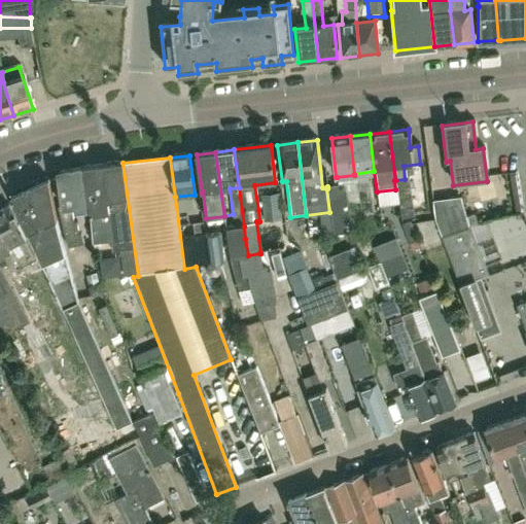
[(103,166),(82,168),(88,205),(92,245),(111,243),(112,253),(119,252),(123,278),(133,277),(138,276),(123,163),(103,166)]
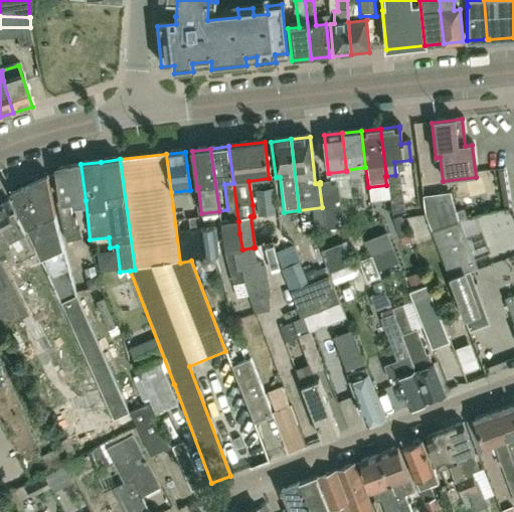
[(80,164),(56,169),(61,203),(56,204),(65,243),(81,240),(78,229),(75,229),(74,217),(71,218),(69,202),(86,200),(80,164)]
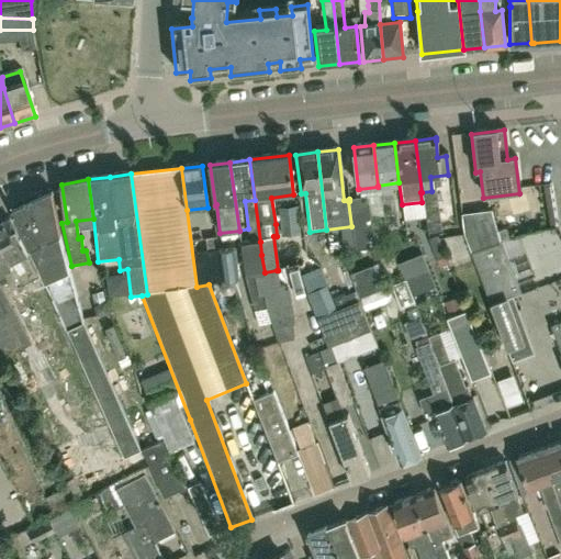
[(445,221),(458,220),(457,183),(442,183),(445,221)]
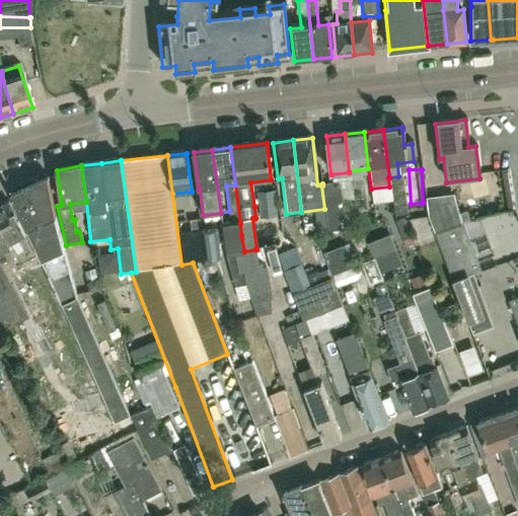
[(55,218),(47,176),(10,194),(18,212),(38,255),(43,265),(64,254),(55,218)]
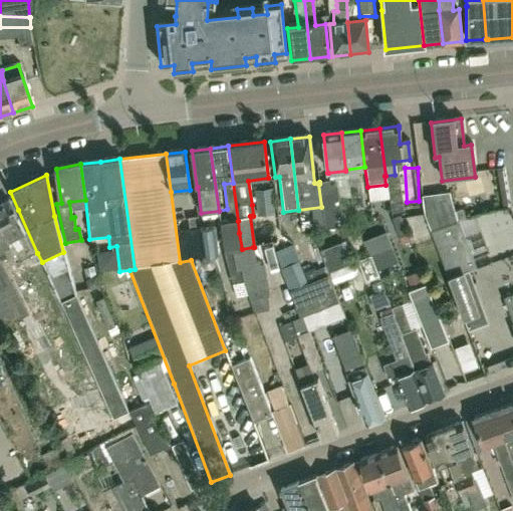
[(386,185),(391,215),(404,213),(398,175),(395,175),(386,176),(385,176),(386,185)]
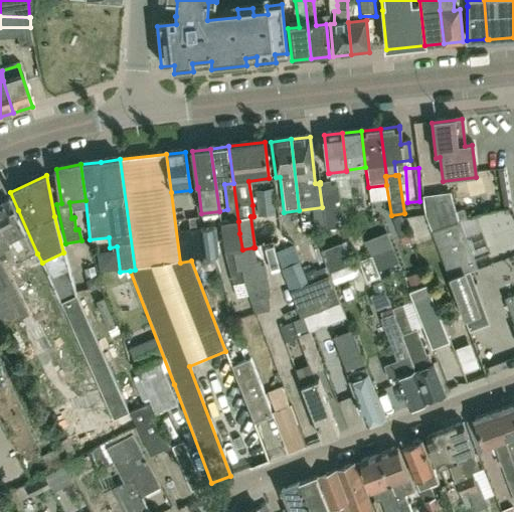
[(359,177),(347,178),(350,197),(362,196),(359,177)]
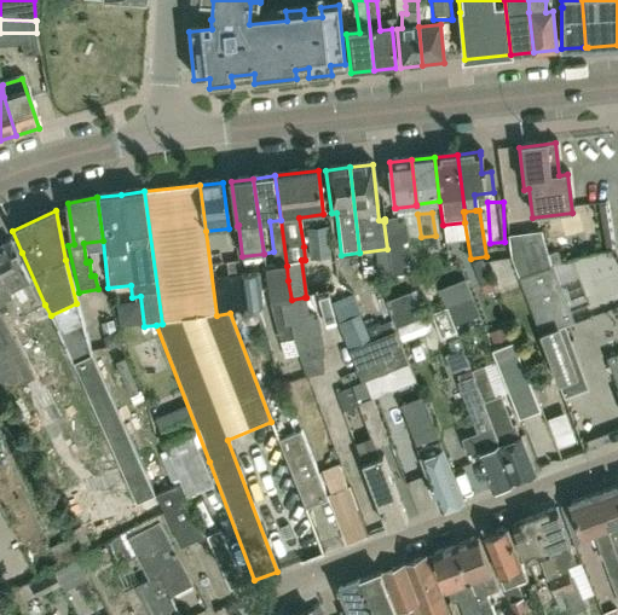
[(409,249),(408,241),(405,218),(397,219),(385,221),(383,221),(387,249),(391,278),(413,274),(409,249)]
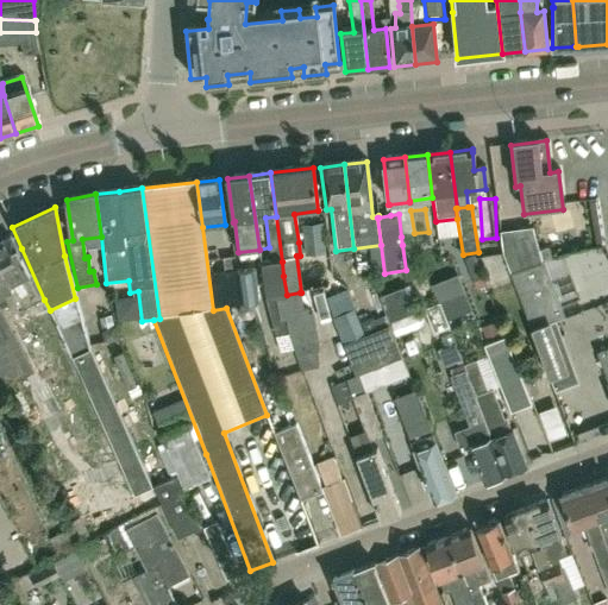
[(500,234),(502,251),(502,258),(509,276),(541,265),(532,231),(500,234)]
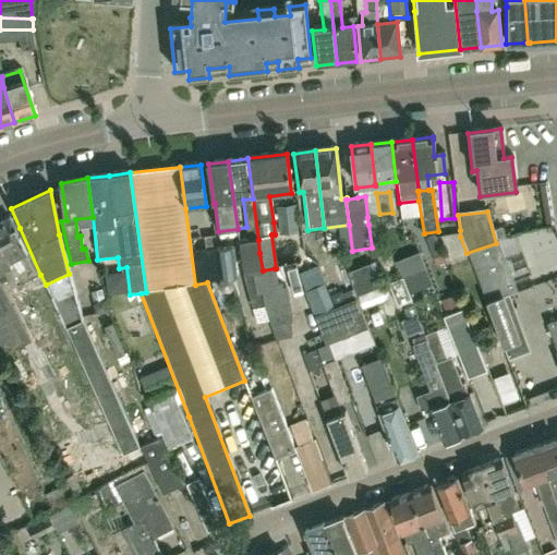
[(0,245),(22,286),(40,275),(20,228),(15,230),(10,219),(0,224),(0,245)]
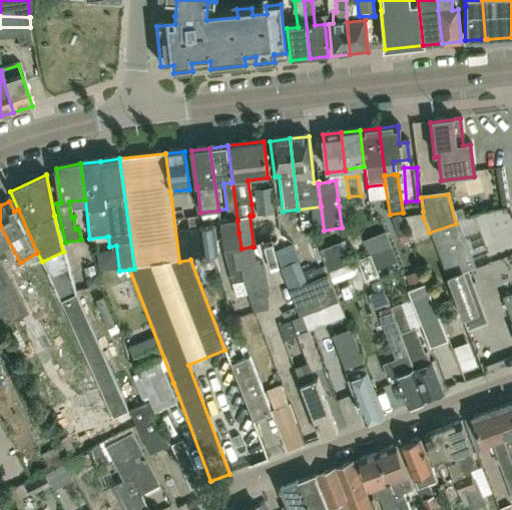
[(398,238),(406,236),(398,218),(391,220),(398,238)]
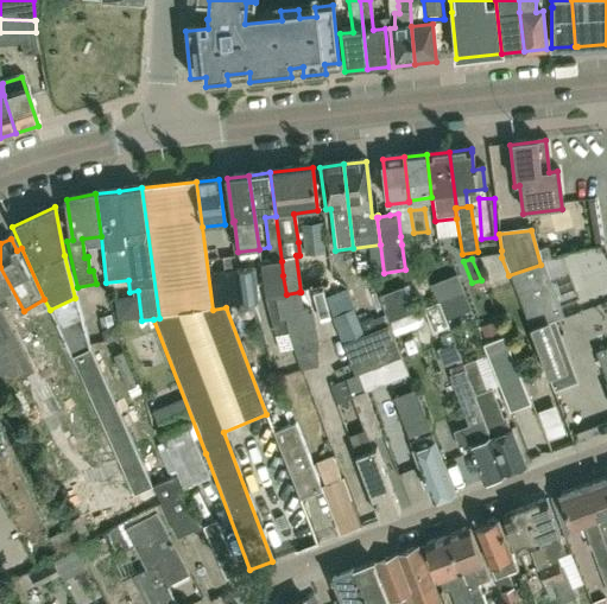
[(318,349),(316,334),(313,315),(308,316),(307,310),(302,310),(299,292),(286,294),(283,275),(282,261),(260,264),(265,299),(274,336),(286,334),(286,335),(299,368),(317,366),(316,350),(318,349)]
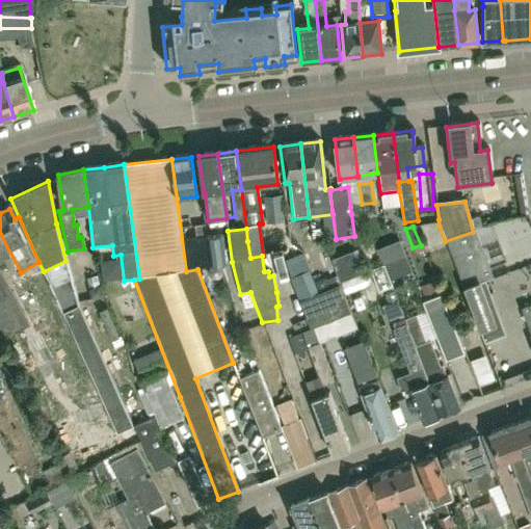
[(463,290),(465,290),(484,343),(504,335),(483,283),(495,279),(482,247),(477,231),(473,232),(445,241),(463,290)]
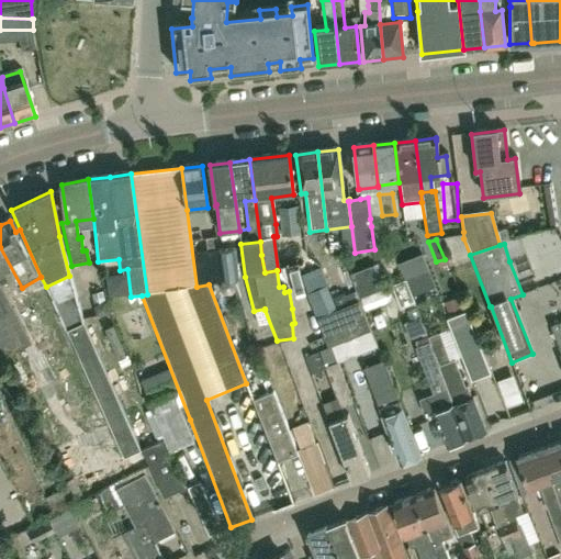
[(0,284),(6,297),(22,288),(0,247),(0,284)]
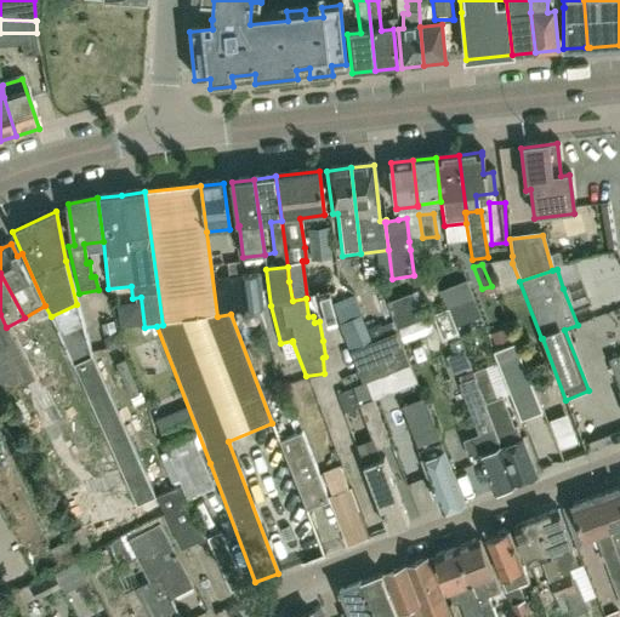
[(240,278),(242,279),(245,312),(263,308),(260,275),(240,278)]
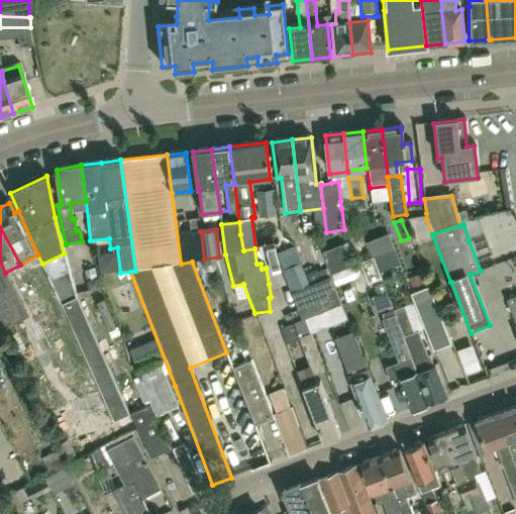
[(322,254),(330,276),(351,268),(343,246),(322,254)]
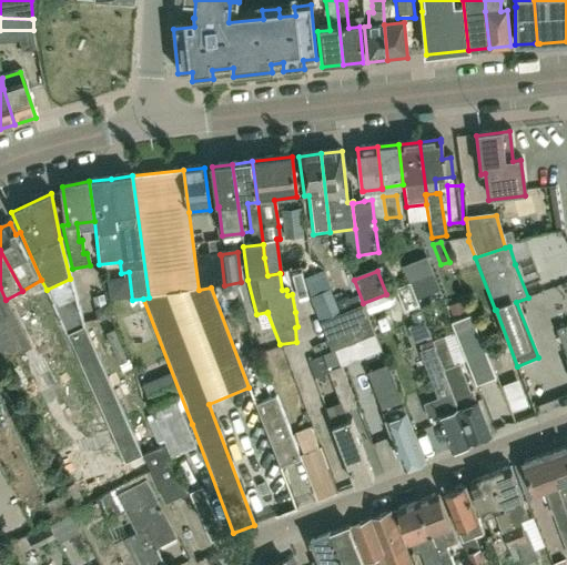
[(0,360),(2,364),(31,349),(6,300),(0,288),(0,360)]
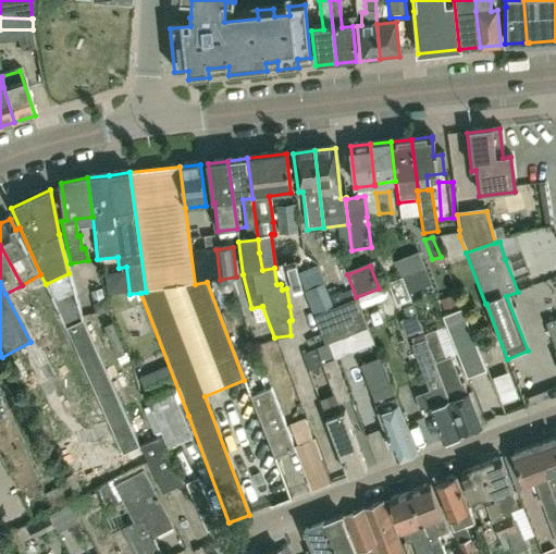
[(313,318),(332,310),(323,285),(304,293),(313,318)]
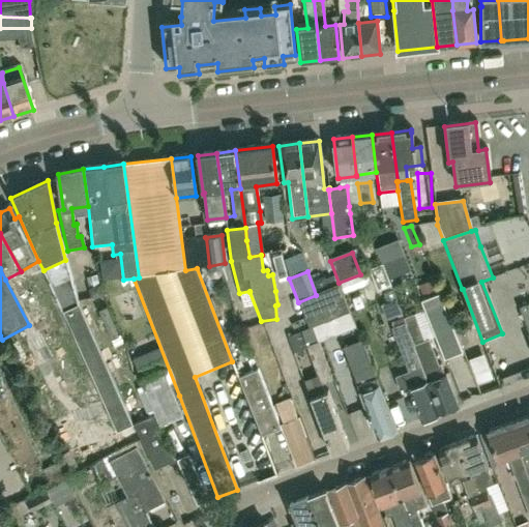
[(348,314),(348,312),(338,286),(316,295),(298,302),(309,329),(348,314)]
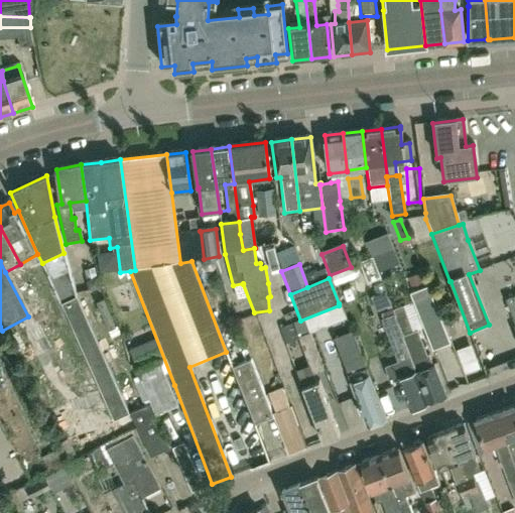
[(448,343),(426,286),(410,293),(432,350),(448,343)]
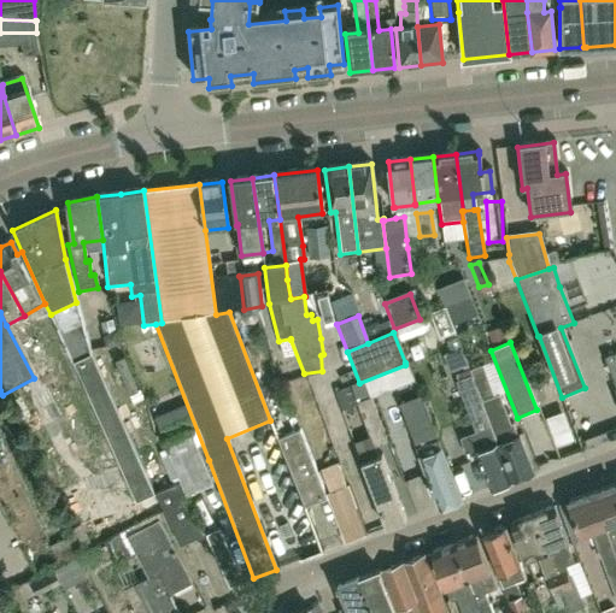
[(430,366),(446,360),(440,346),(424,351),(430,366)]
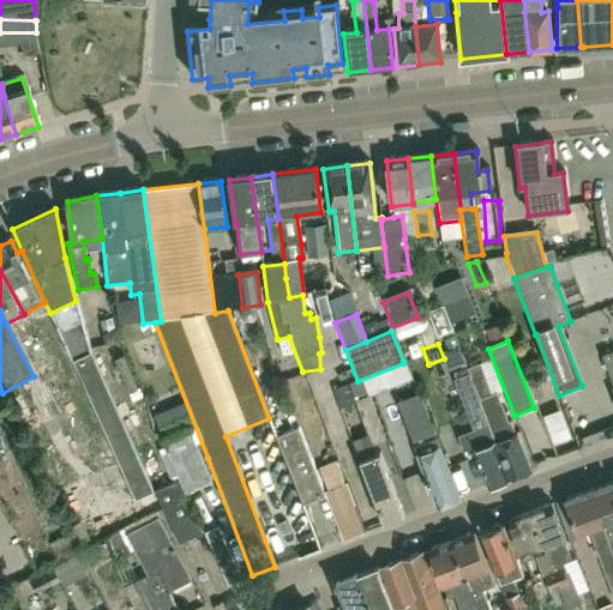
[(612,354),(612,355),(601,358),(612,388),(612,354)]
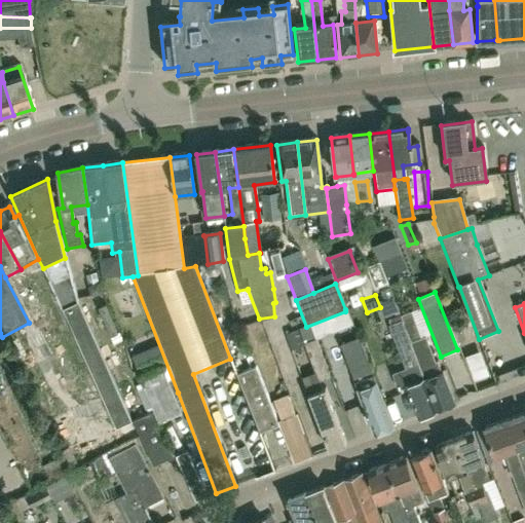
[(78,304),(62,311),(114,430),(130,421),(78,304)]
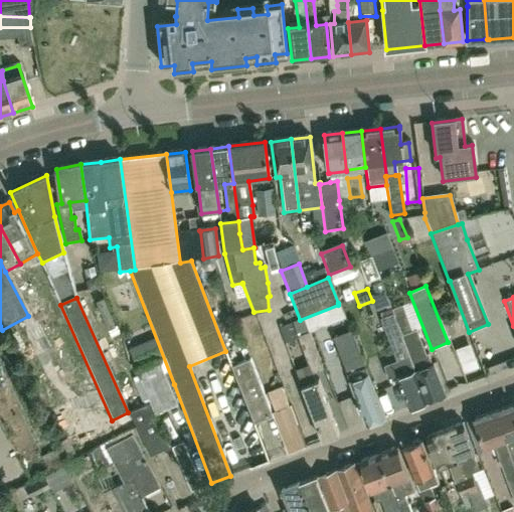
[(104,299),(96,303),(108,331),(116,328),(104,299)]
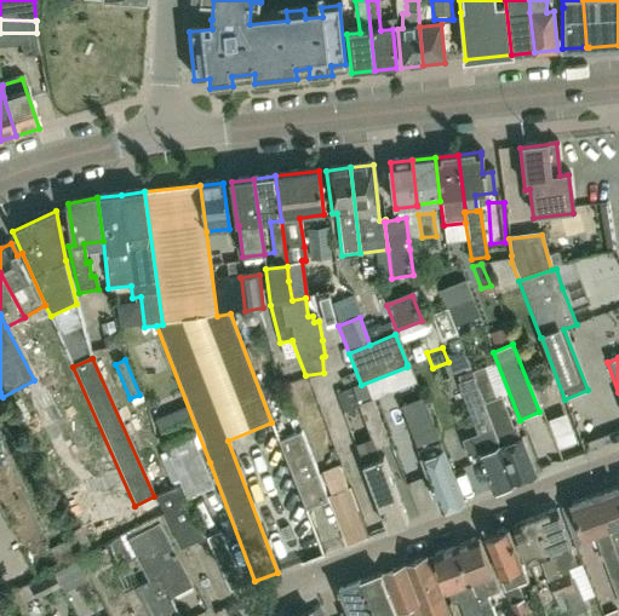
[(514,484),(536,477),(521,439),(520,439),(515,427),(511,429),(499,398),(497,399),(485,368),(473,373),(475,379),(474,380),(503,454),(514,484)]
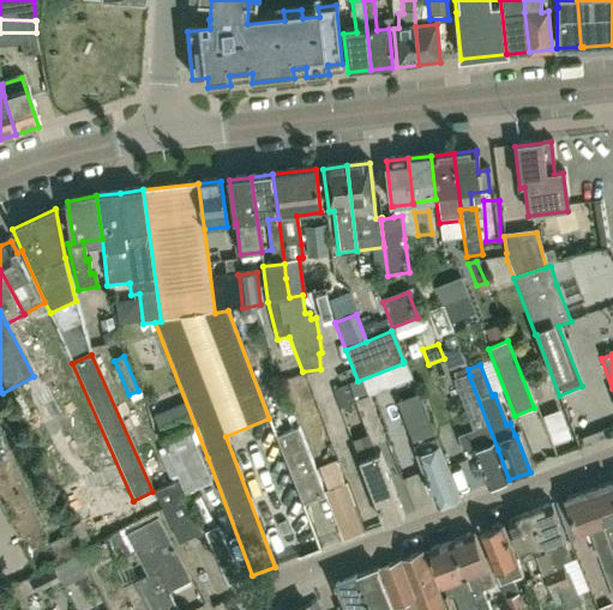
[(474,452),(487,488),(509,479),(498,450),(469,376),(454,382),(473,432),(457,438),(464,456),(474,452)]
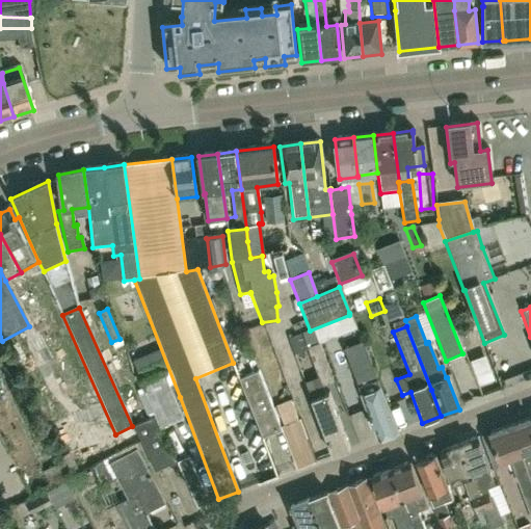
[(397,432),(385,401),(385,402),(369,362),(362,343),(343,350),(356,385),(365,410),(366,408),(377,440),(397,432)]
